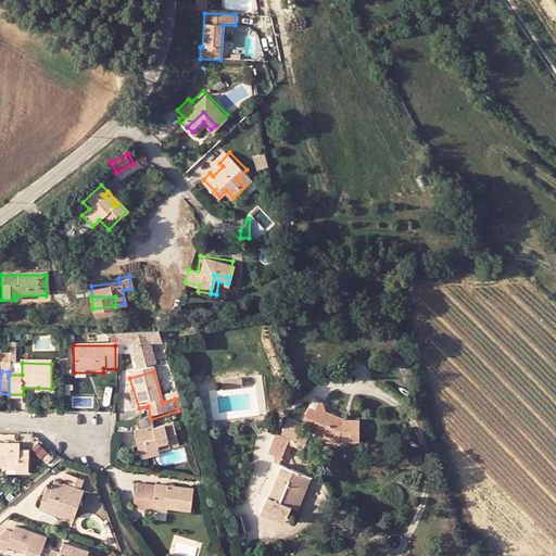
[(241,375),(220,378),(222,388),(242,386),(241,375)]
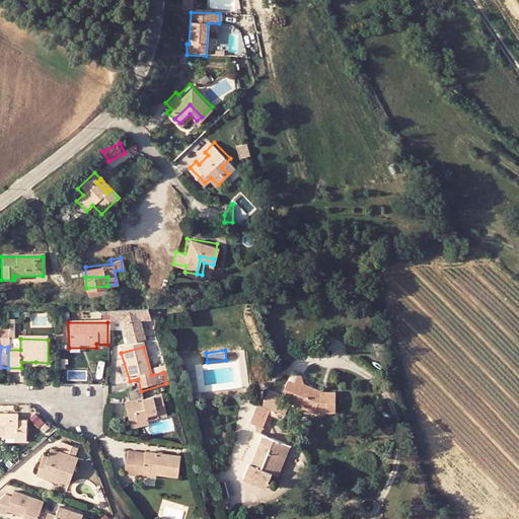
[(289,387),(283,402),(292,406),(295,408),(293,412),(313,420),(313,414),(329,413),(329,419),(339,419),(336,395),(319,396),(303,389),(302,393),(289,387)]
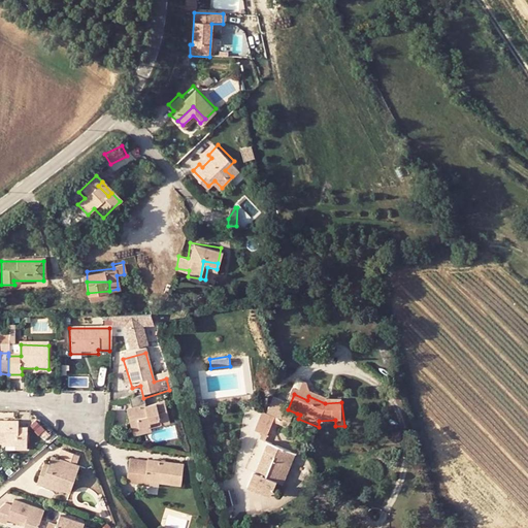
[(146,407),(143,398),(127,403),(129,411),(125,413),(133,438),(151,433),(151,429),(167,425),(161,404),(146,407)]
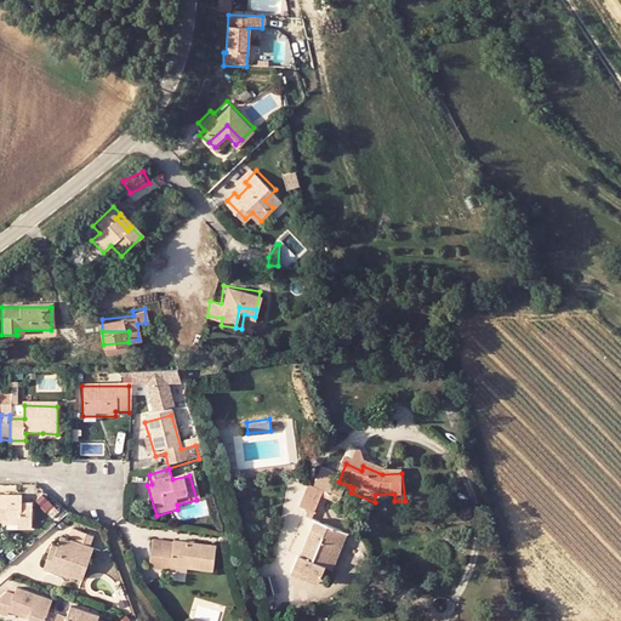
[(320,494),(331,499),(339,482),(328,477),(320,494)]
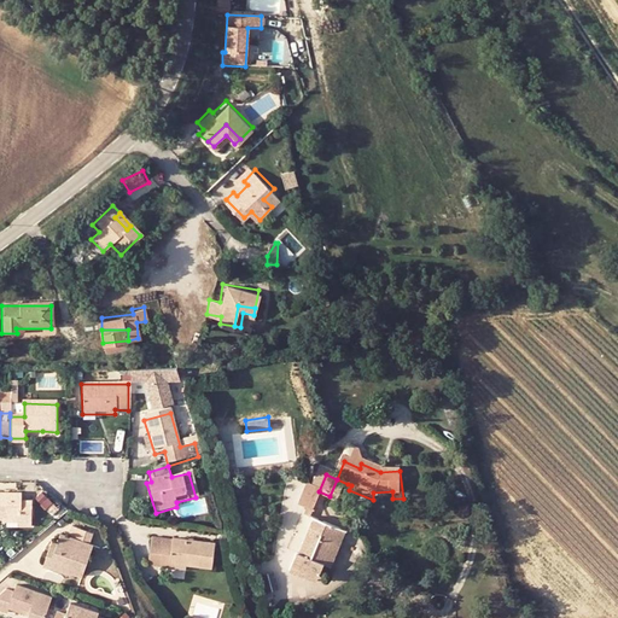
[(330,496),(328,500),(338,505),(348,484),(337,479),(330,496)]
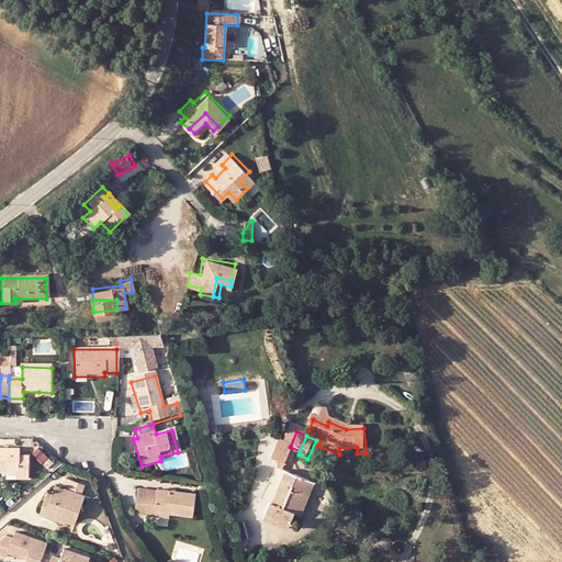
[(289,479),(299,454),(300,451),(290,447),(285,446),(277,468),(284,471),(282,476),(289,479)]
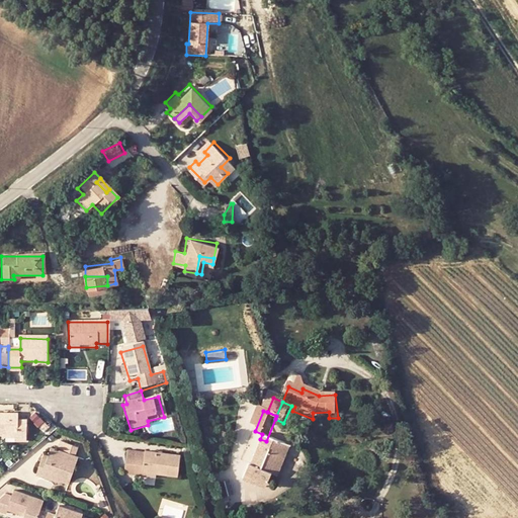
[(0,434),(2,435),(16,435),(17,441),(25,441),(25,420),(17,420),(17,414),(0,413),(0,434)]
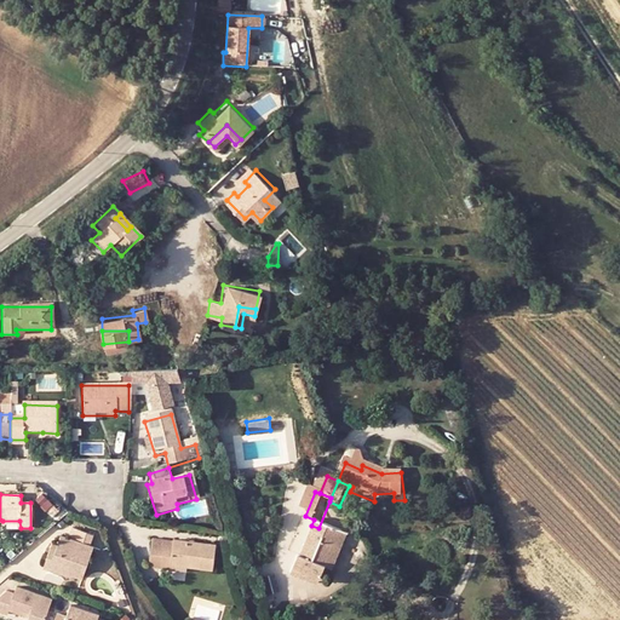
[(58,545),(55,543),(46,563),(72,572),(70,575),(82,579),(93,546),(91,545),(95,535),(72,527),(69,538),(62,535),(58,545)]
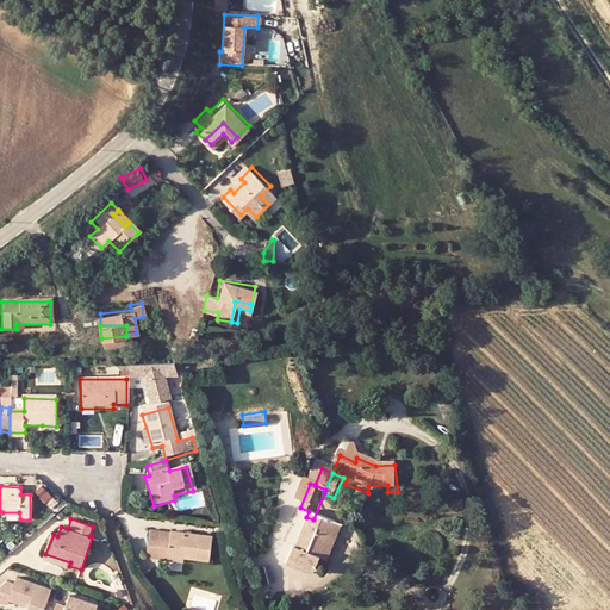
[(337,530),(313,520),(291,573),(307,580),(311,570),(319,574),(322,568),(337,530)]
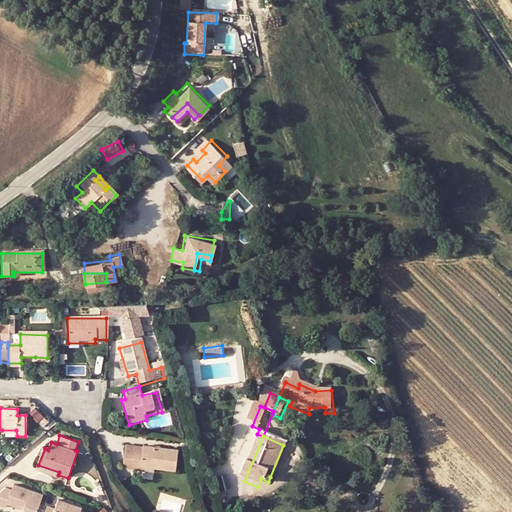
[(126,444),(125,452),(142,454),(143,447),(126,444)]
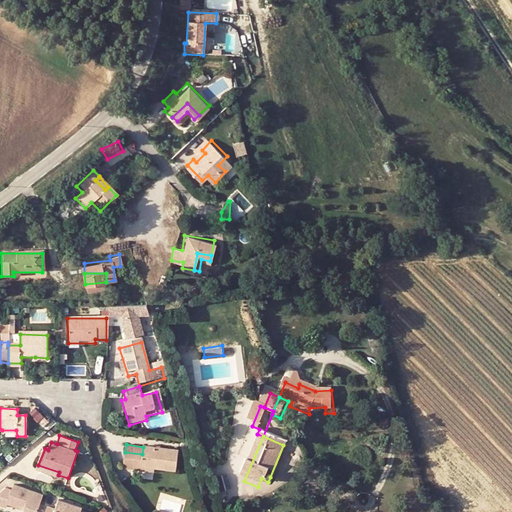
[(125,452),(124,468),(154,471),(155,468),(176,471),(179,449),(143,445),(143,447),(142,454),(125,452)]
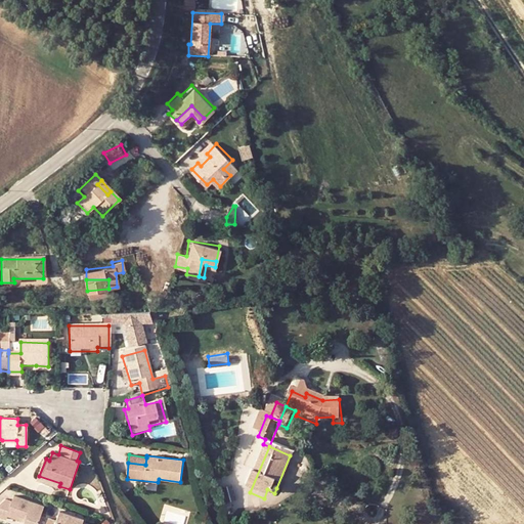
[(297,459),(290,455),(276,488),(284,491),(297,459)]
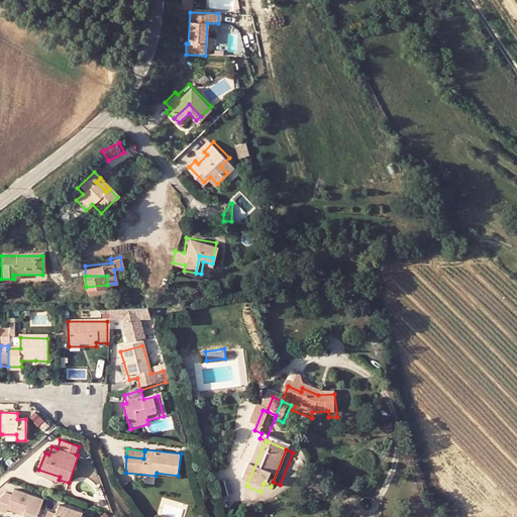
[(38,470),(36,474),(59,482),(59,480),(60,477),(38,470)]
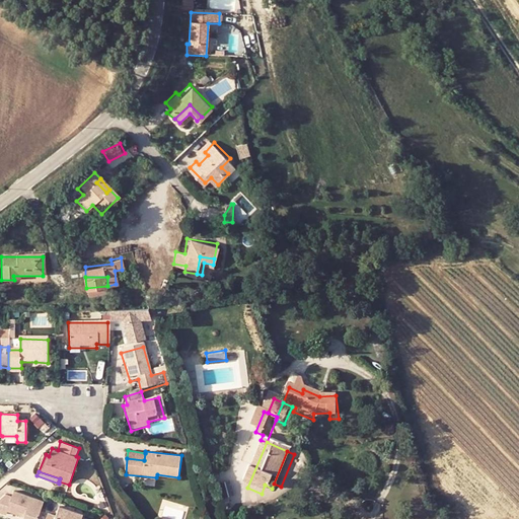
[(265,485),(262,494),(269,497),(272,489),(265,485)]
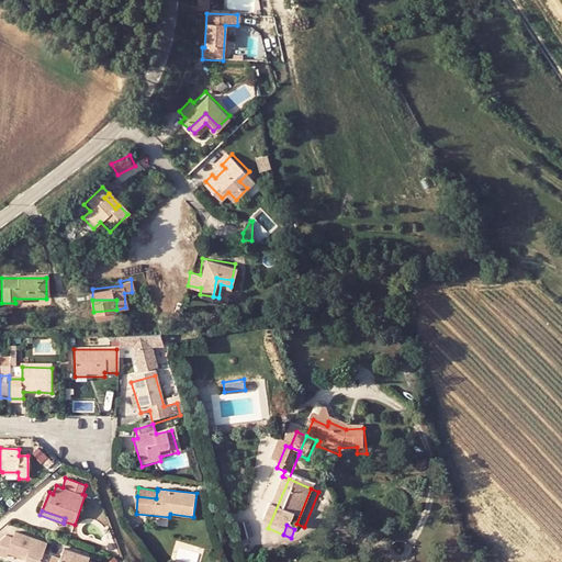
[(25,561),(24,561),(40,561),(47,542),(12,529),(11,534),(2,530),(0,536),(0,555),(8,558),(9,555),(25,561)]
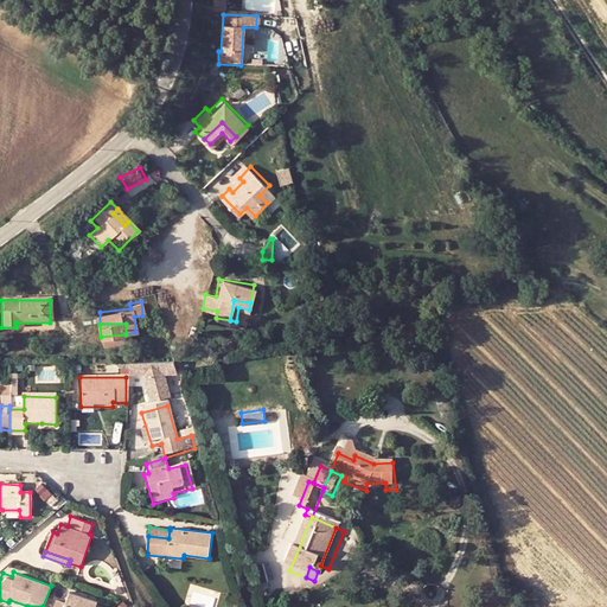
[(272,575),(261,579),(267,598),(278,595),(272,575)]
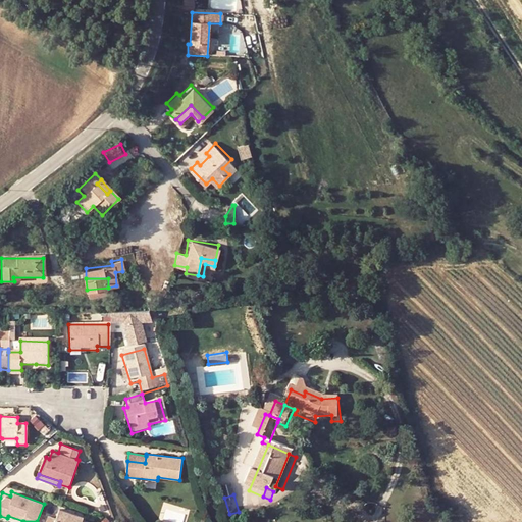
[(48,517),(46,521),(82,521),(83,521),(84,517),(59,510),(56,519),(48,517)]
